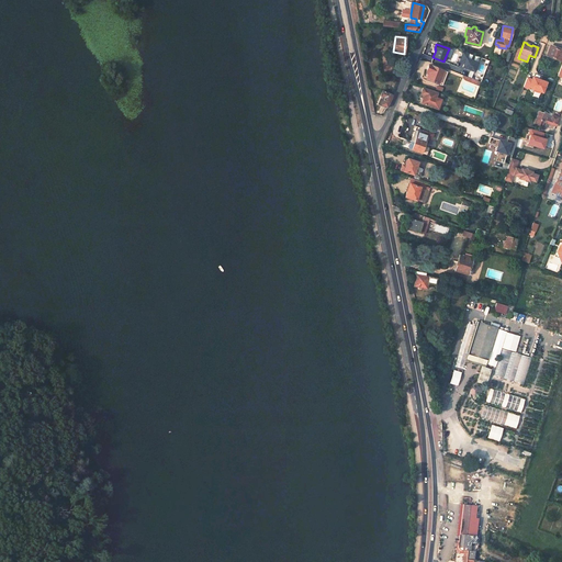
[(561,49),(550,46),(547,55),(561,62),(561,58),(561,49)]
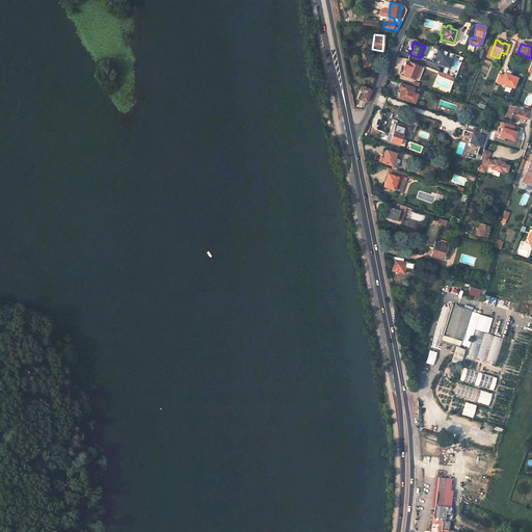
[(444,50),(437,48),(434,59),(439,60),(437,64),(449,69),(453,59),(442,55),(444,50)]
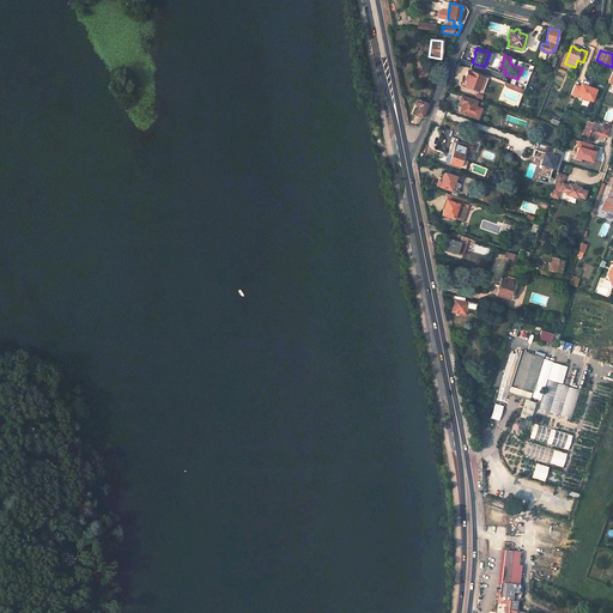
[(467,71),(465,77),(468,78),(465,86),(478,91),(484,77),(467,71)]
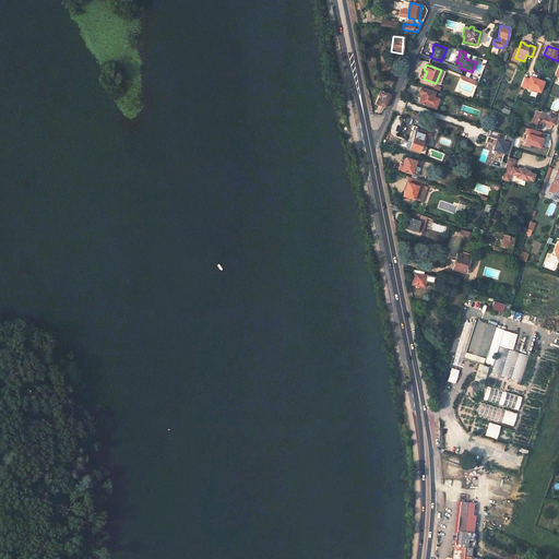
[(530,79),(524,76),(521,87),(526,90),(526,88),(540,94),(545,82),(530,76),(530,79)]
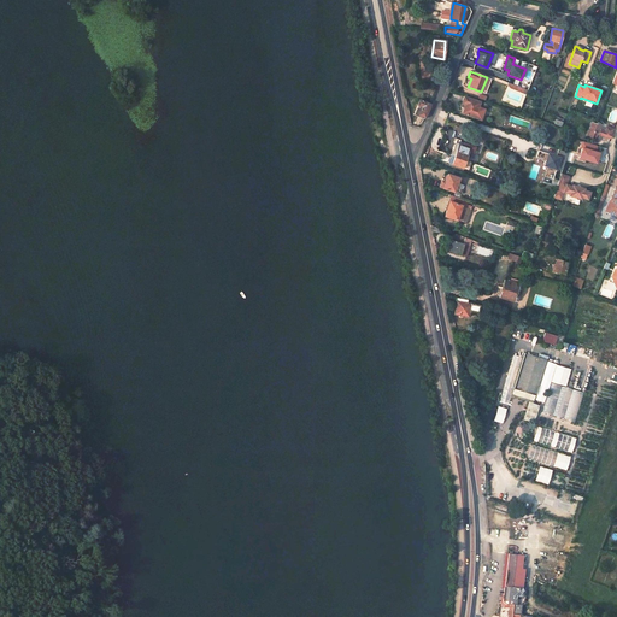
[(464,97),(460,106),(464,107),(462,112),(474,117),(480,103),(464,97)]
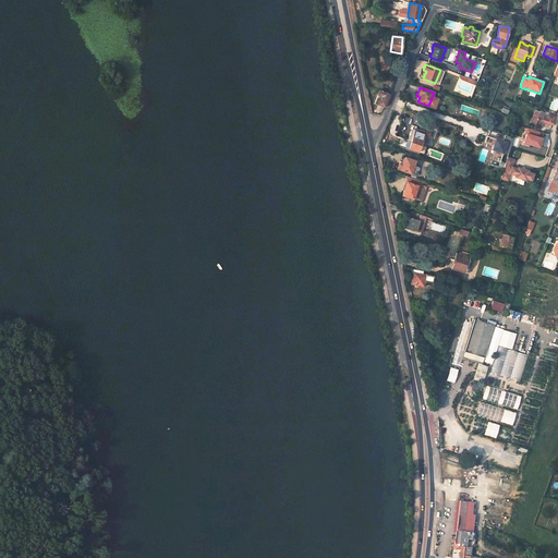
[(379,91),(374,104),(384,107),(389,94),(379,91)]
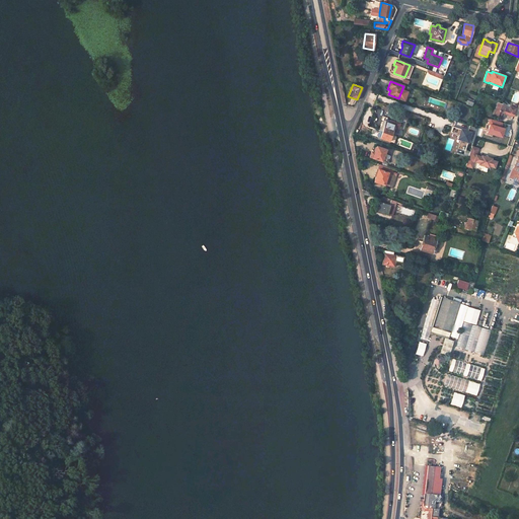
[(498,102),(494,114),(498,116),(502,117),(503,114),(513,117),(514,112),(506,108),(507,105),(502,103),(502,104),(498,102)]
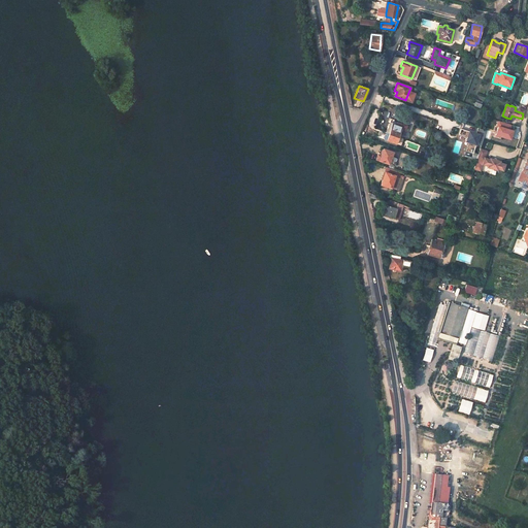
[(395,143),(399,131),(401,132),(404,124),(391,119),(388,128),(384,139),(387,140),(395,143)]
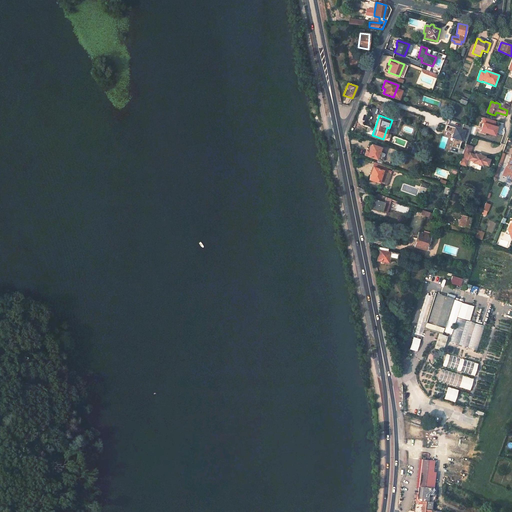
[(496,121),(483,117),(481,122),(482,122),(480,130),(496,135),(499,126),(495,125),(496,121)]
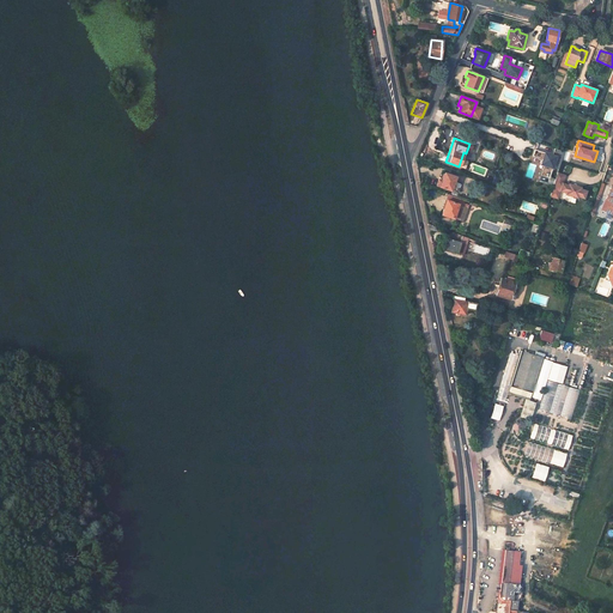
[(558,155),(544,151),(540,164),(553,168),(558,155)]
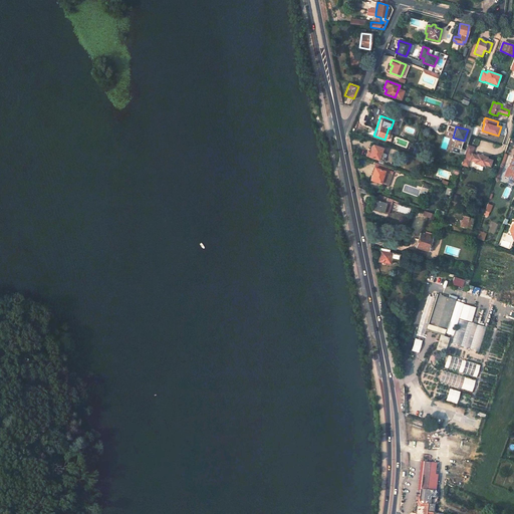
[(367,150),(365,156),(383,162),(387,155),(381,153),(380,153),(381,148),(372,145),(370,151),(367,150)]
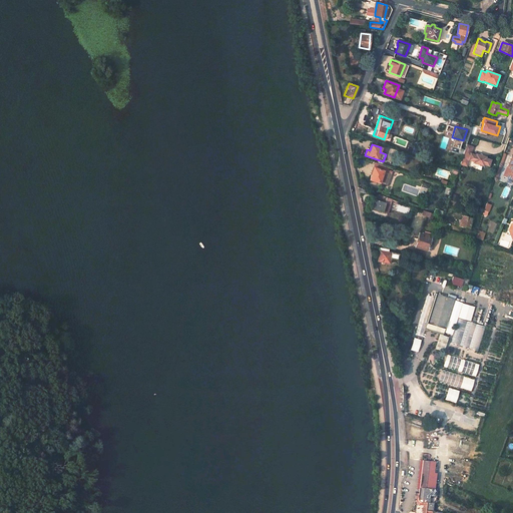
[(476,154),(471,152),(469,158),(474,160),(474,162),(483,165),(483,164),(489,166),(491,159),(486,157),(486,156),(477,153),(476,154)]
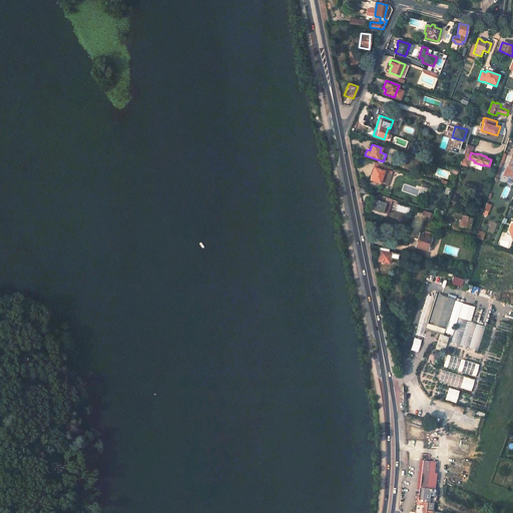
[(512,157),(511,157),(504,171),(507,172),(505,176),(512,179),(512,157)]
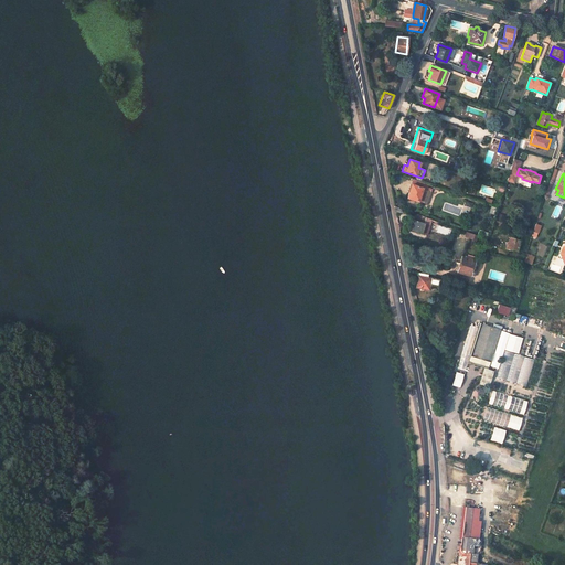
[(413,179),(407,198),(423,202),(425,194),(429,195),(434,185),(413,179)]
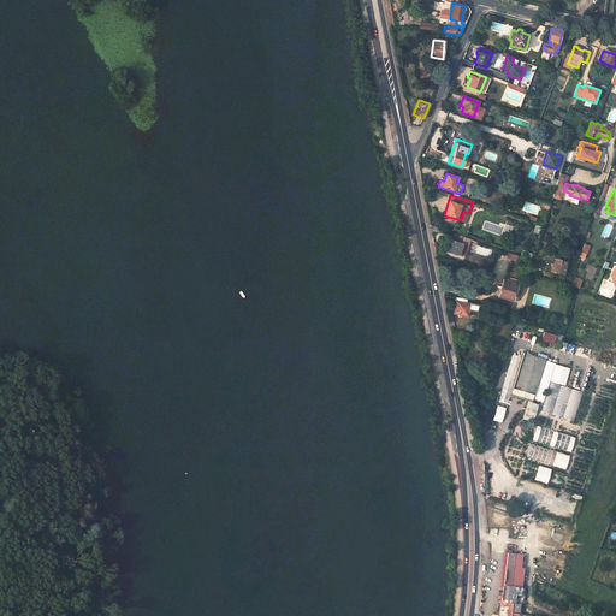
[(535,224),(532,237),(539,240),(539,238),(543,226),(535,224)]
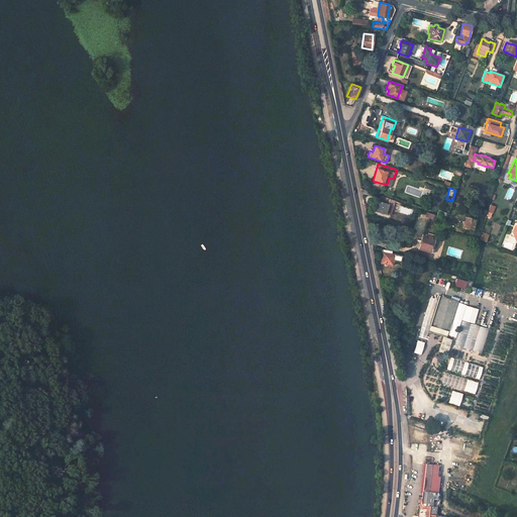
[(379,197),(376,210),(386,213),(390,214),(393,205),(388,204),(389,200),(379,197)]
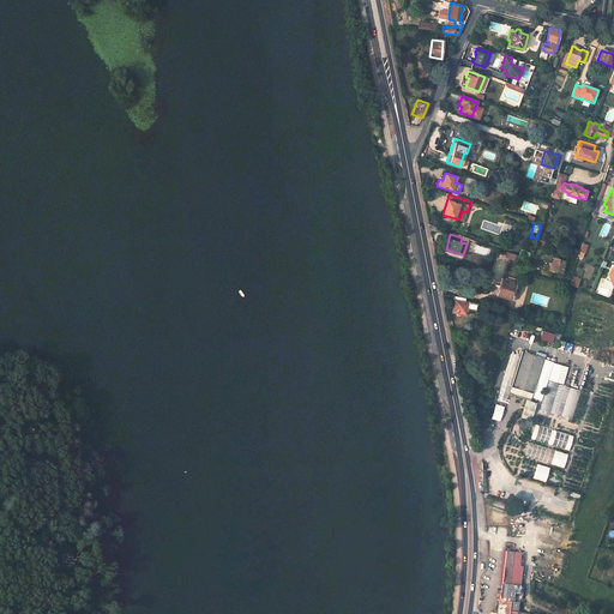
[(588,245),(582,244),(579,251),(578,251),(577,257),(583,258),(583,253),(585,254),(588,245)]
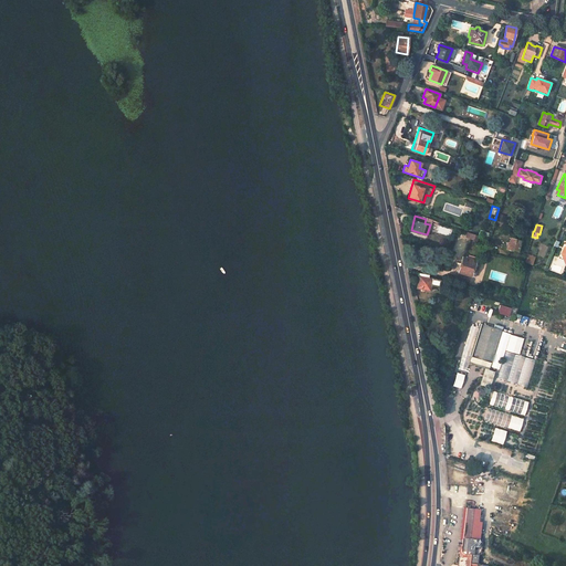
[(509,242),(506,249),(517,252),(521,241),(511,238),(510,242),(509,242)]
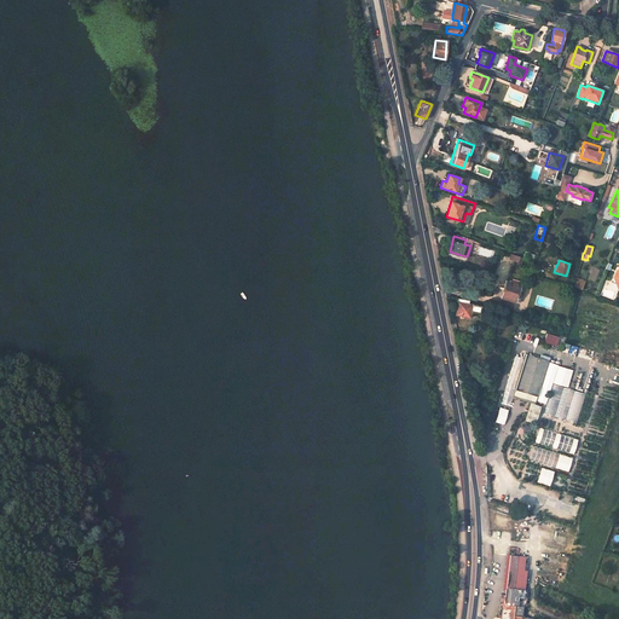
[(585,282),(577,278),(574,287),(582,290),(585,282)]
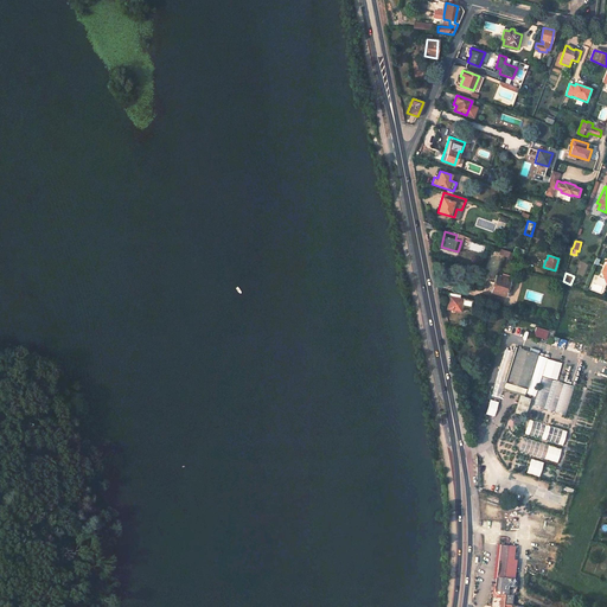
[(496,276),(491,292),(505,295),(510,280),(496,276)]
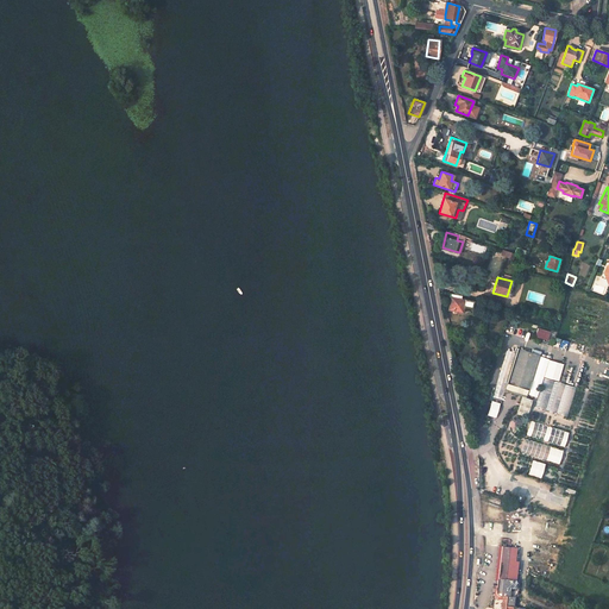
[(451,294),(449,309),(462,312),(463,306),(471,307),(473,299),(451,294)]
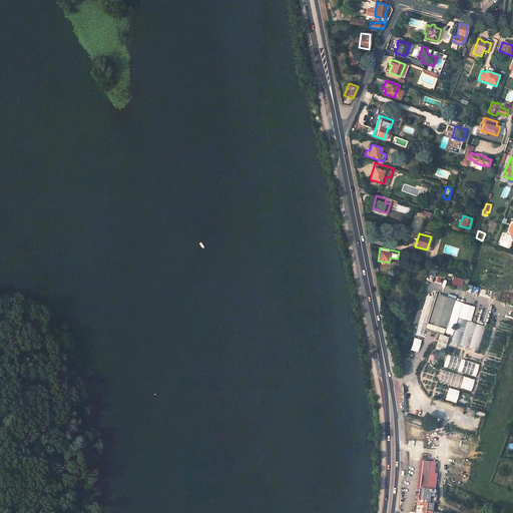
[(453,276),(450,284),(461,287),(463,280),(453,276)]
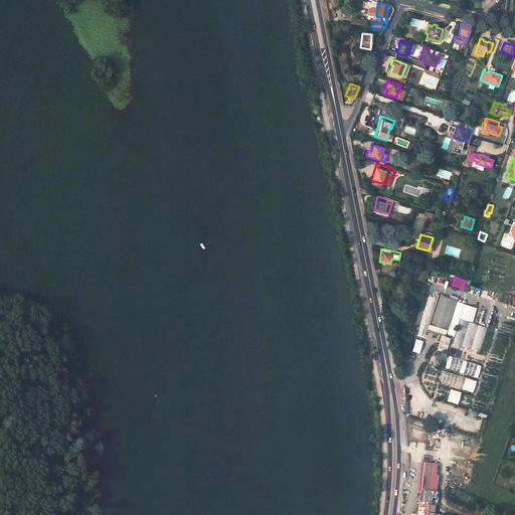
[(438,295),(428,324),(426,330),(442,334),(445,335),(447,329),(456,301),(438,295)]
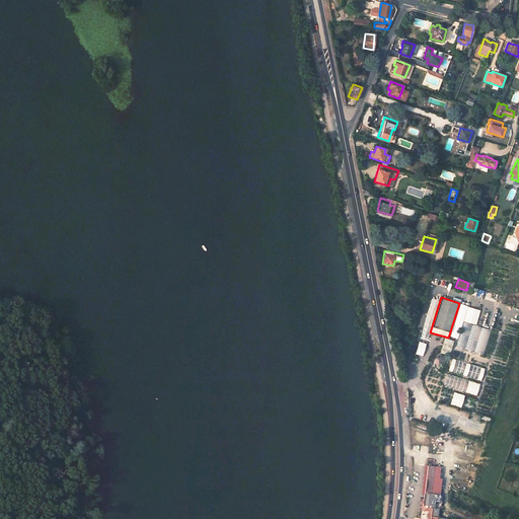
[(478,318),(476,324),(489,327),(490,320),(478,318)]
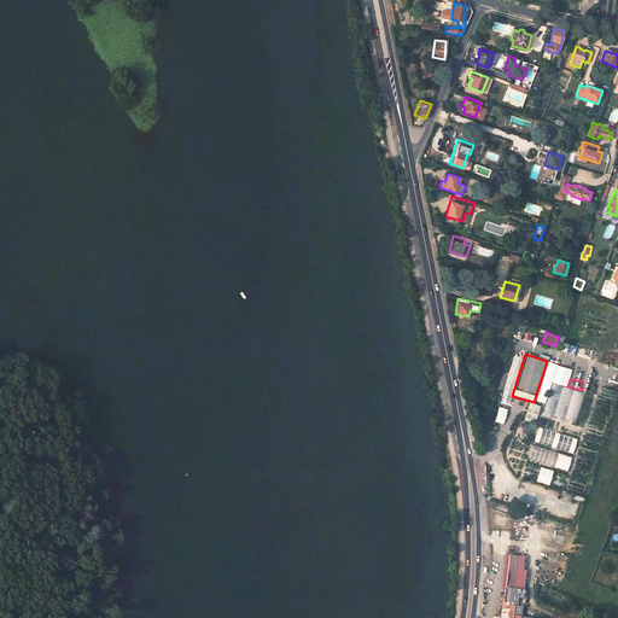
[(604,389),(607,390),(605,398),(613,401),(617,388),(617,383),(607,380),(604,389)]
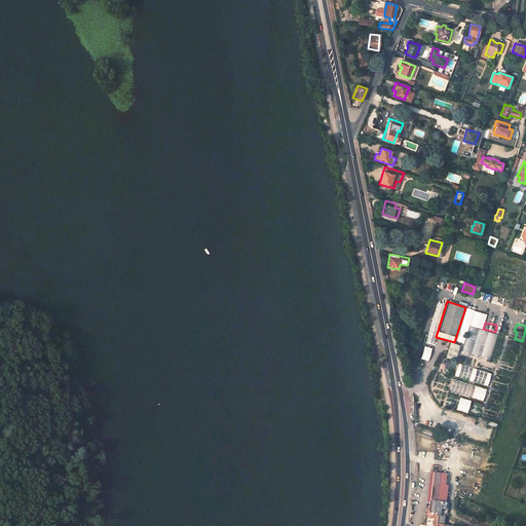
[(496,336),(468,327),(461,350),(488,359),(496,336)]
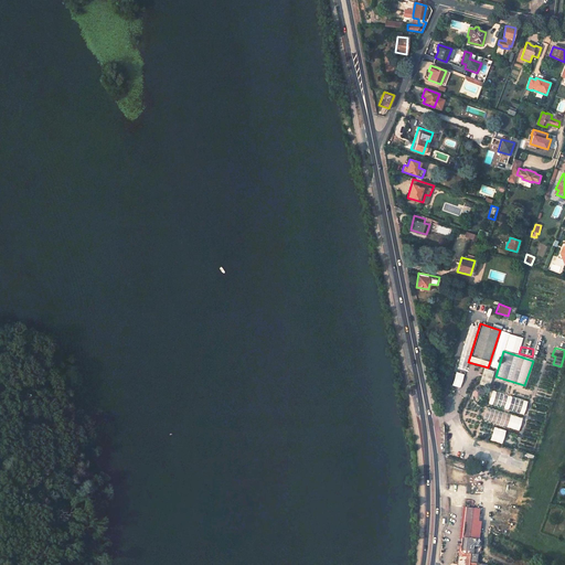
[(484,366),(479,383),(489,386),(494,370),(488,368),(484,366)]
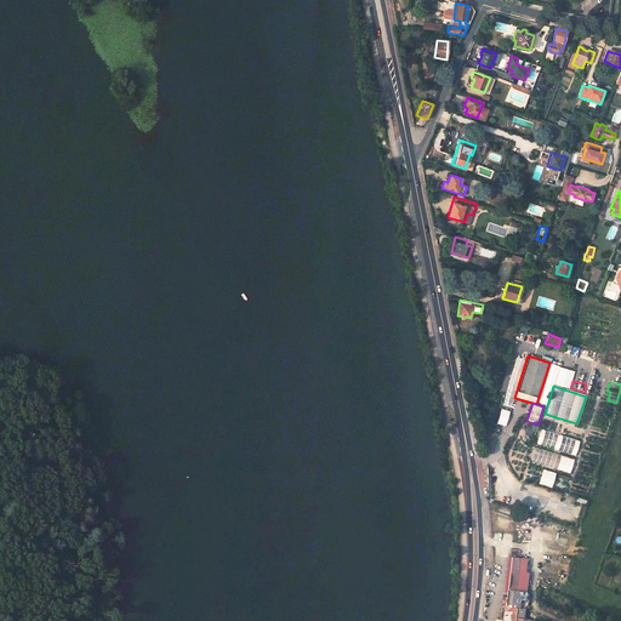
[(575,455),(580,440),(539,429),(535,444),(575,455)]
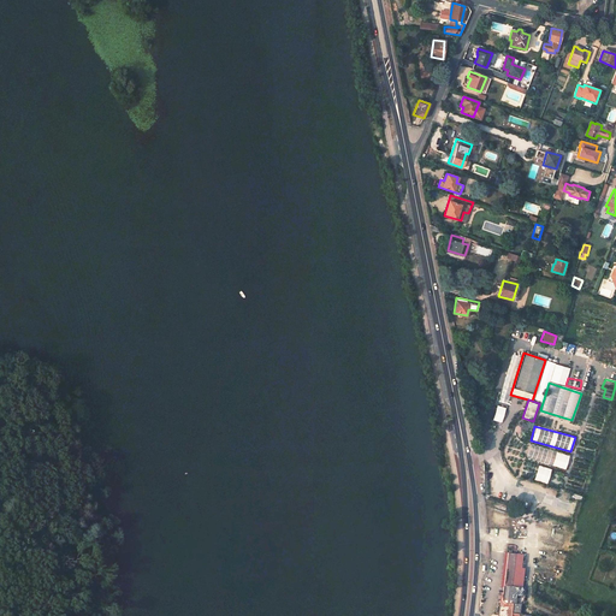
[(529,444),(526,460),(566,469),(569,455),(529,444)]
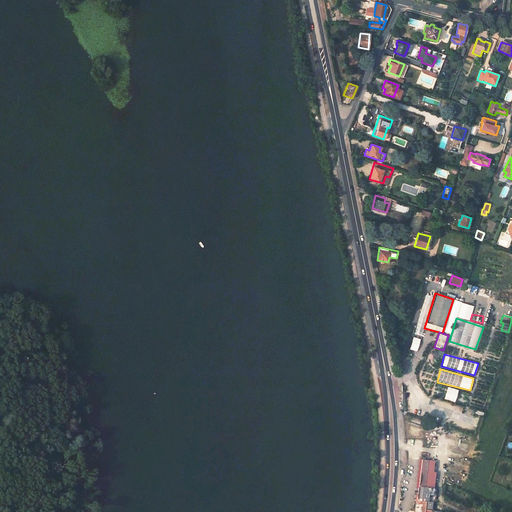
[(465,405),(469,393),(436,383),(432,395),(465,405)]
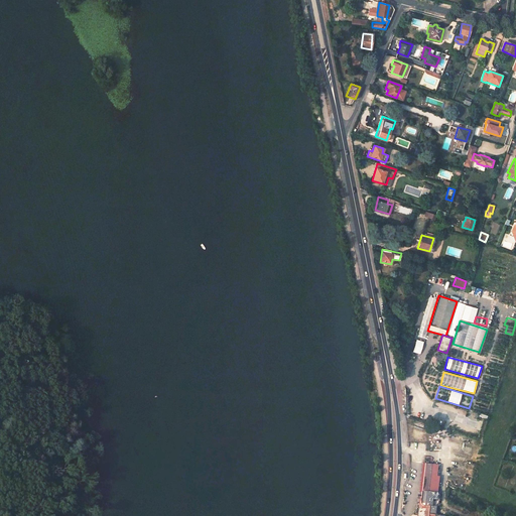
[(424,464),(420,502),(420,503),(420,504),(421,504),(421,505),(422,506),(425,506),(424,508),(427,508),(428,508),(428,511),(426,511),(425,511),(424,515),(427,515),(428,514),(434,515),(435,507),(431,507),(432,499),(436,500),(437,493),(438,477),(436,477),(437,465),(424,464)]
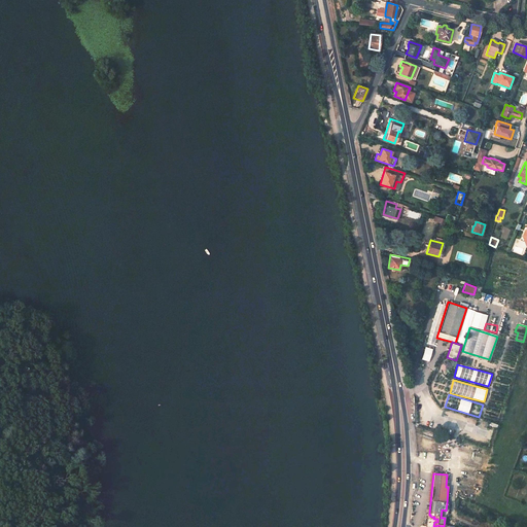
All buildings are outlined.
